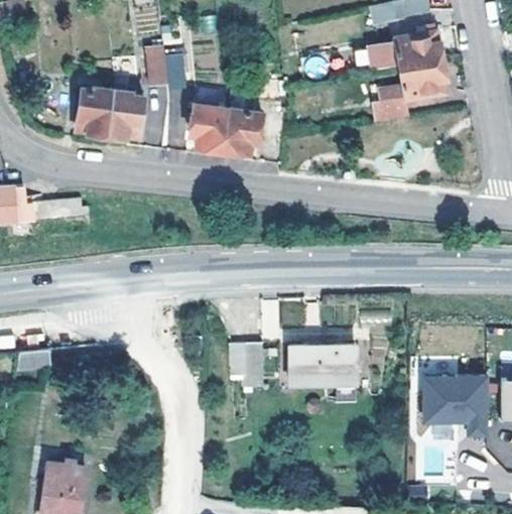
[(10,0),(0,2),(0,8),(2,21),(31,16),(28,0),(10,0)]
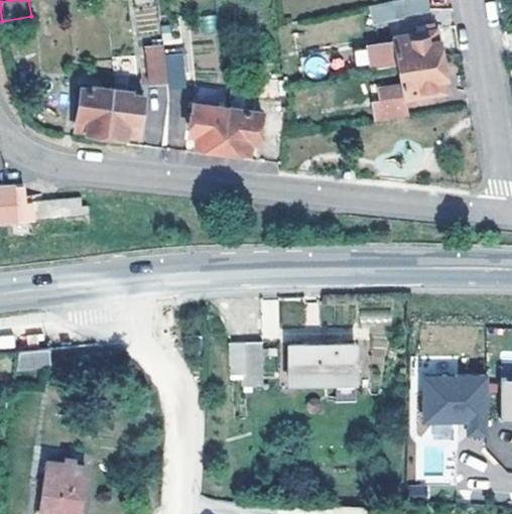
[(372,15),(390,12),(387,0),(370,0),(372,15)]
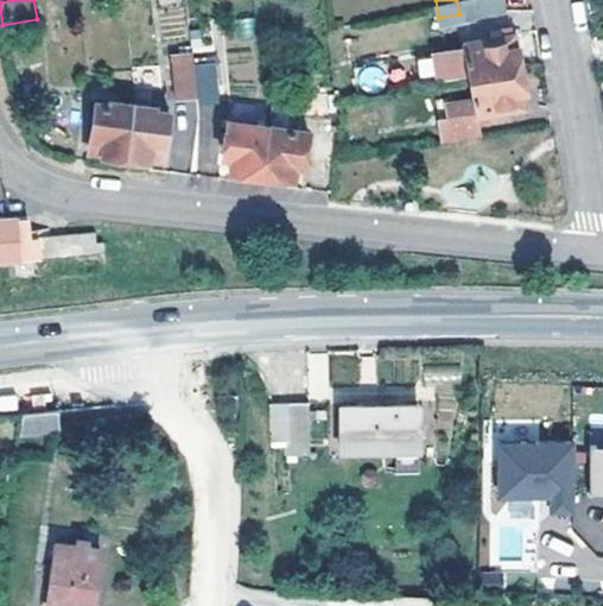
[(501,7),(499,0),(456,0),(459,14),(501,7)]
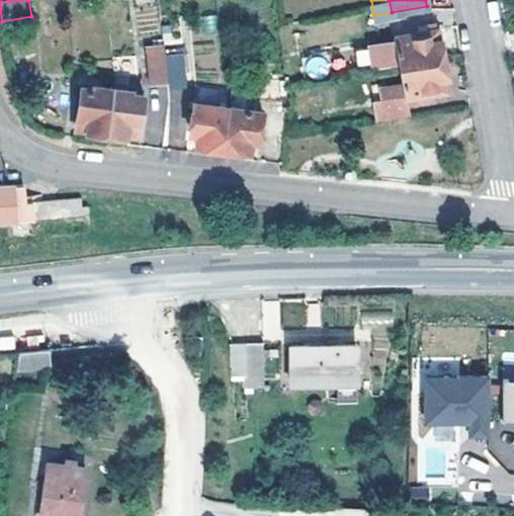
[(437,29),(397,36),(402,68),(445,60),(442,41),(439,41),(437,29)]
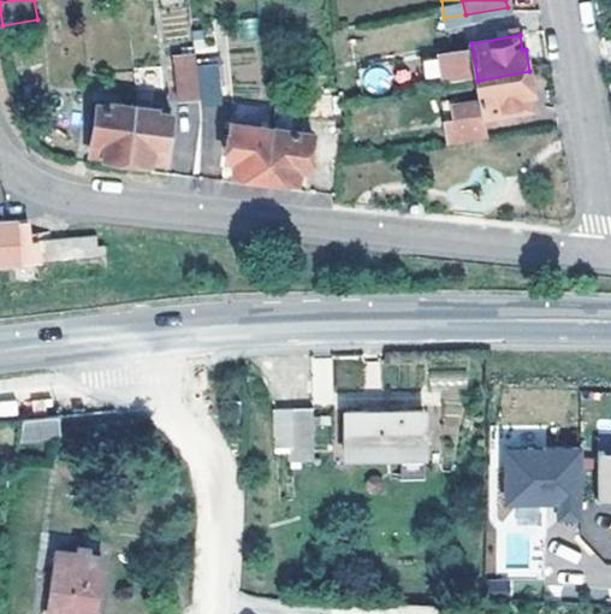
[(432,49),(434,80),(464,77),(463,48),(432,49)]
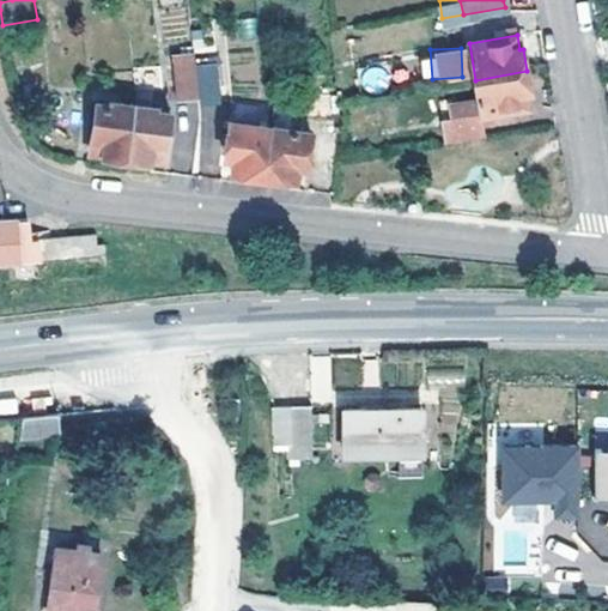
[(169,59),(172,103),(199,103),(196,70),(195,58),(169,59)]
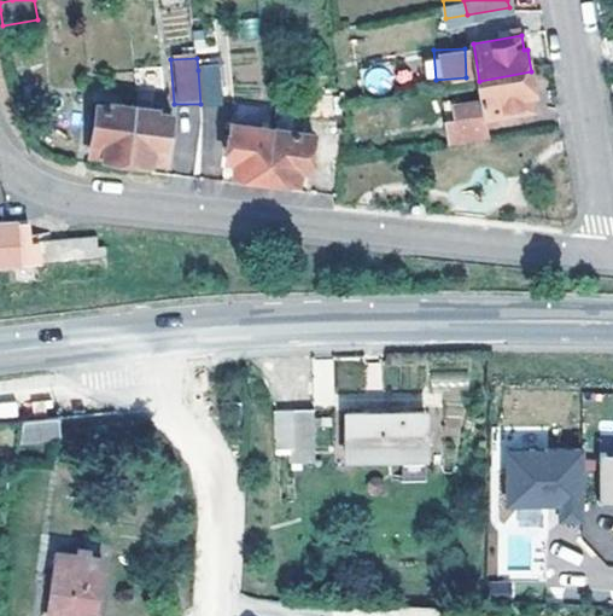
[(216,68),(198,70),(200,104),(220,104),(216,68)]
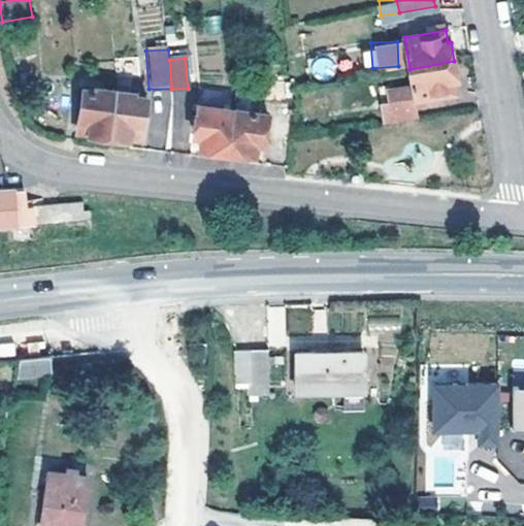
[(454,61),(410,69),(415,100),(416,101),(457,94),(455,84),(458,83),(454,61)]
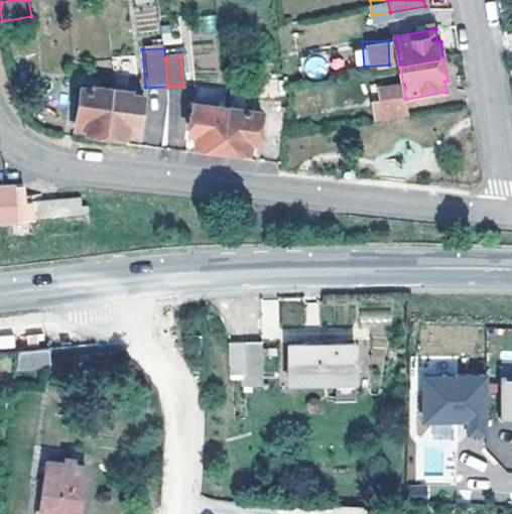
[(106,135),(112,89),(90,86),(90,89),(81,87),(75,128),(86,130),(86,132),(106,135)]
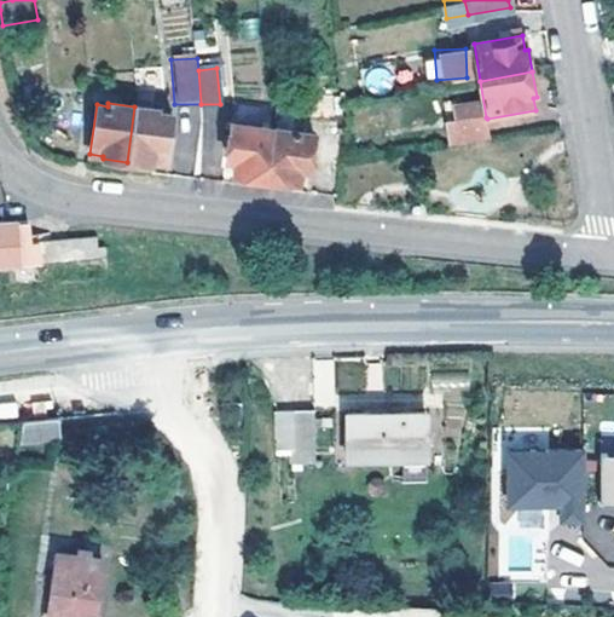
[(164,163),(172,115),(160,114),(160,110),(134,107),(127,162),(151,166),(151,162),(164,163)]
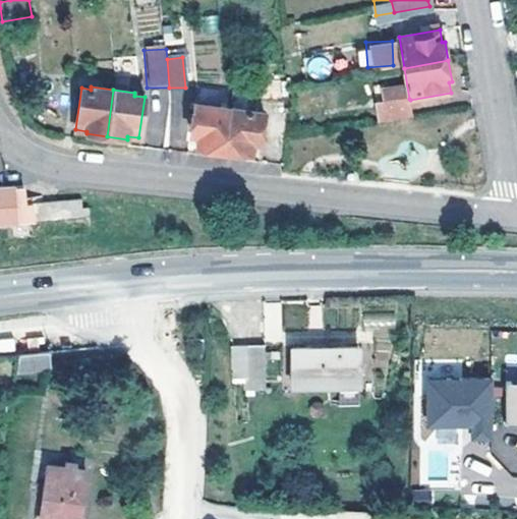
[(409,99),(375,105),(378,123),(412,117),(410,100),(409,99)]
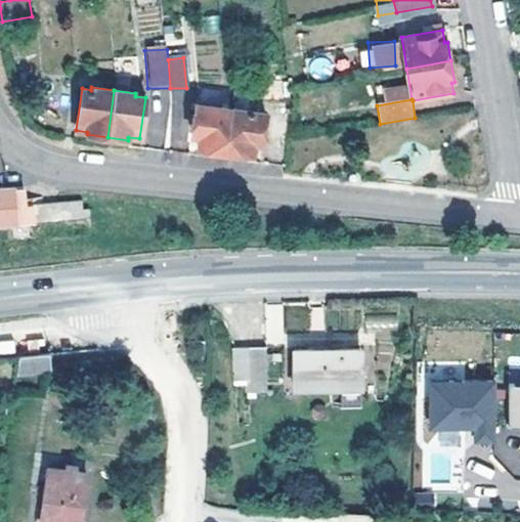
[(267,114),(231,109),(197,104),(191,135),(201,137),(199,148),(226,153),(252,157),(254,143),(262,144),(267,114)]
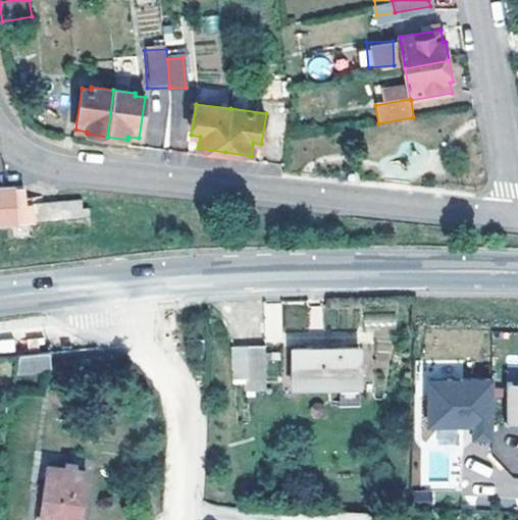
[(78,196),(54,198),(22,202),(20,185),(0,186),(0,222),(86,213),(86,204),(79,204),(78,196)]
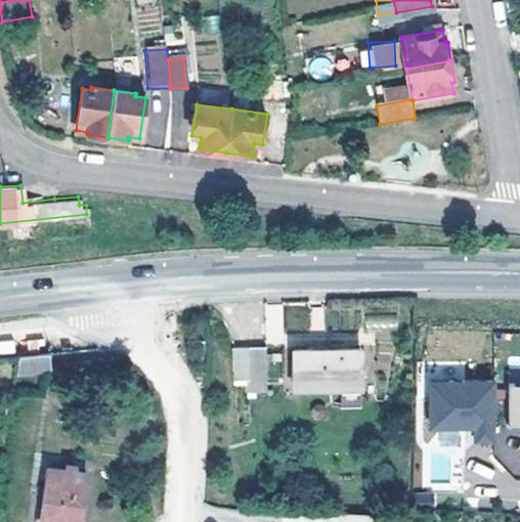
[(268,375),(267,347),(251,347),(251,375),(268,375)]
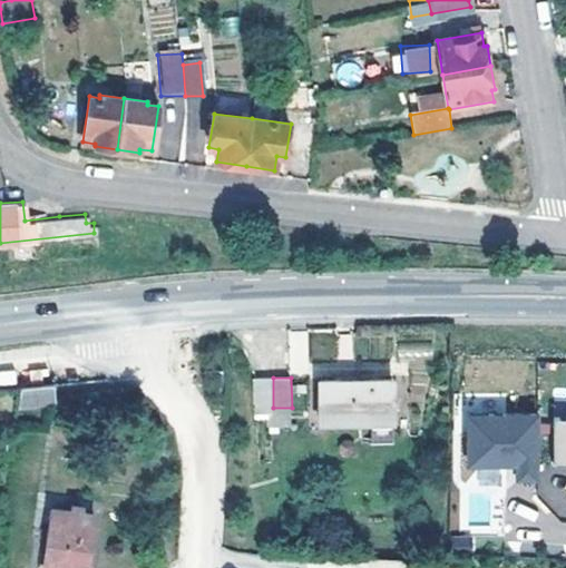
[(394,381),(322,382),(324,422),(396,421),(394,381)]
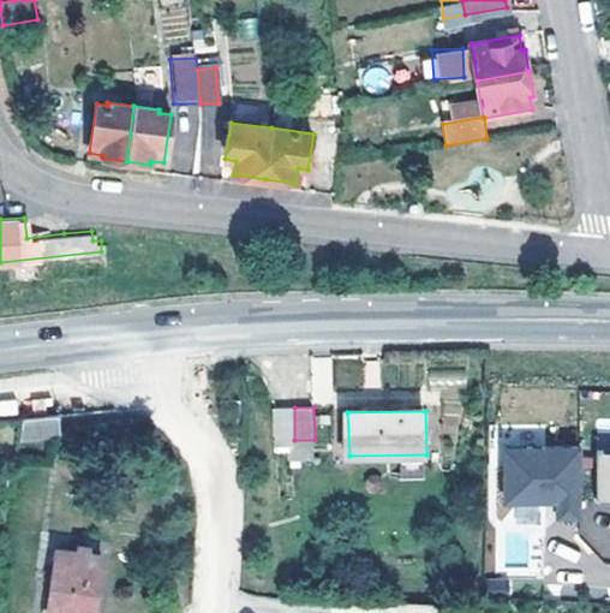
[(55,435),(54,415),(21,418),(22,438),(55,435)]
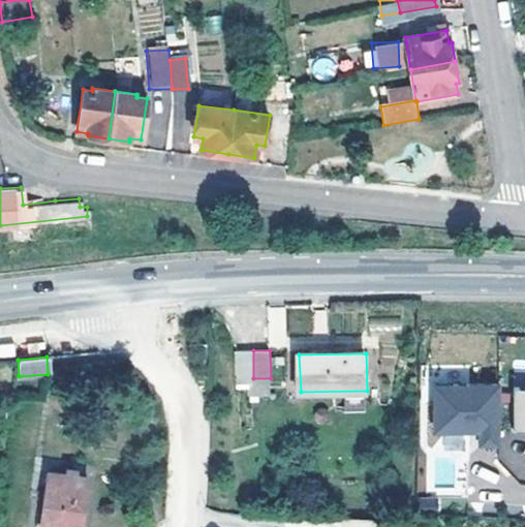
[(498,374),(435,373),(435,422),(481,422),(481,437),(498,437),(498,374)]
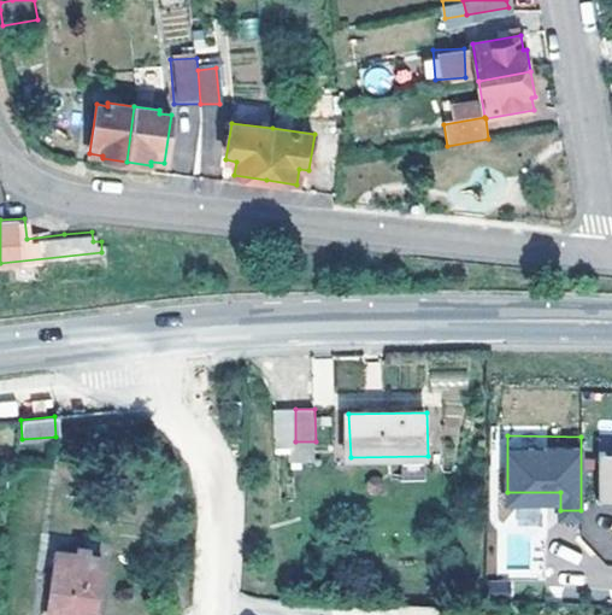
[(611,454),(599,455),(599,486),(611,485),(611,454)]
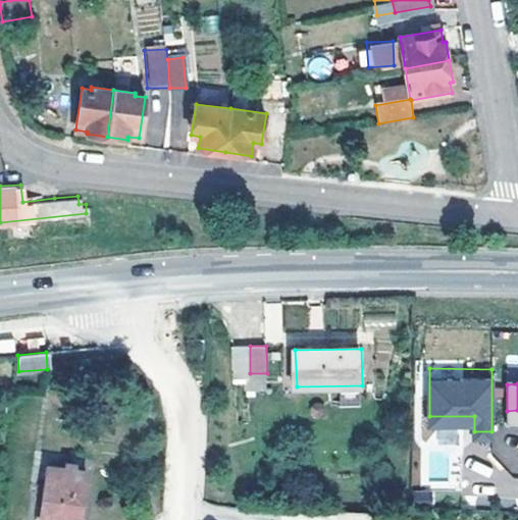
[(40,518),(51,519),(74,519),(83,470),(47,466),(40,518)]
